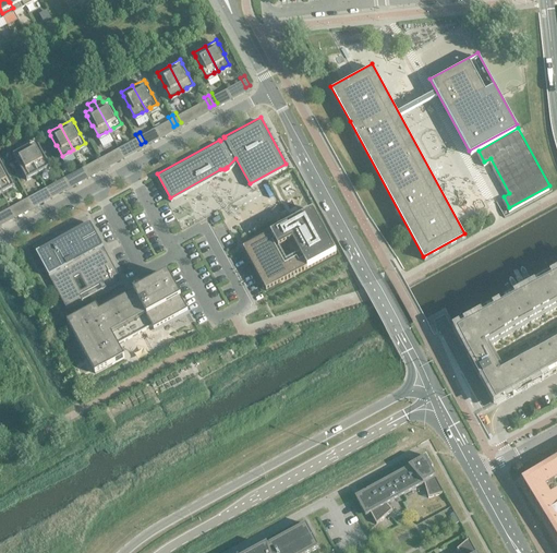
[(141,144),(135,134),(132,136),(137,146),(141,144)]
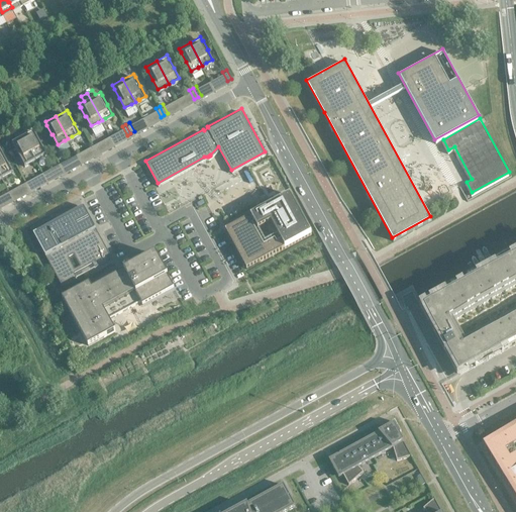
[(25,126),(19,129),(34,157),(38,155),(45,150),(39,141),(40,141),(35,131),(34,132),(32,128),(28,131),(25,126)]
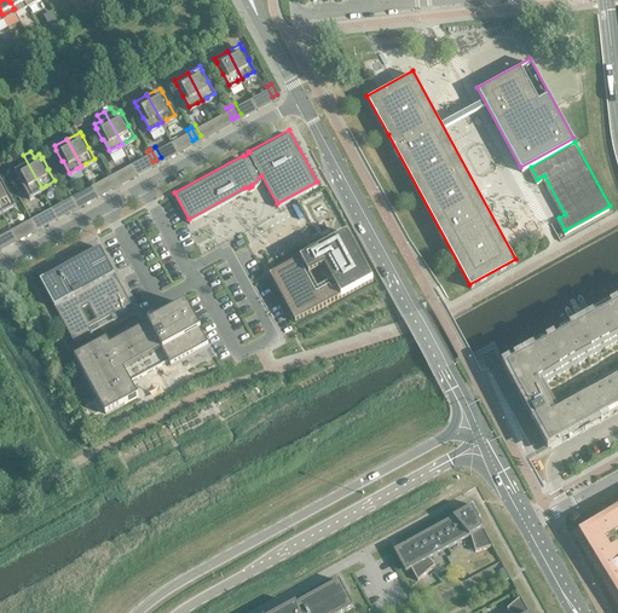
[(41,188),(23,155),(17,158),(19,165),(13,168),(16,172),(22,183),(29,195),(36,190),(41,188)]
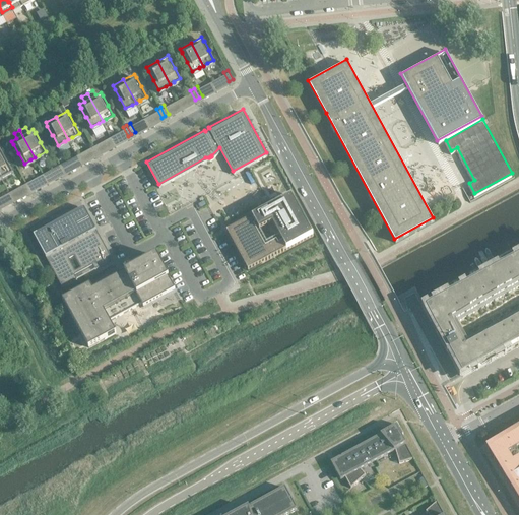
[(96,141),(92,143),(98,152),(102,150),(96,141)]
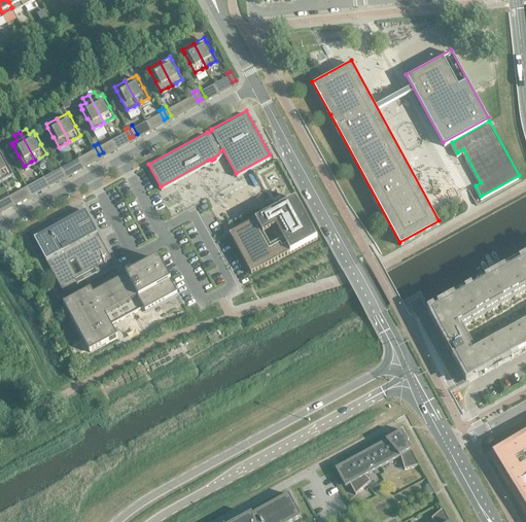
[(99,154),(94,145),(91,148),(95,157),(99,154)]
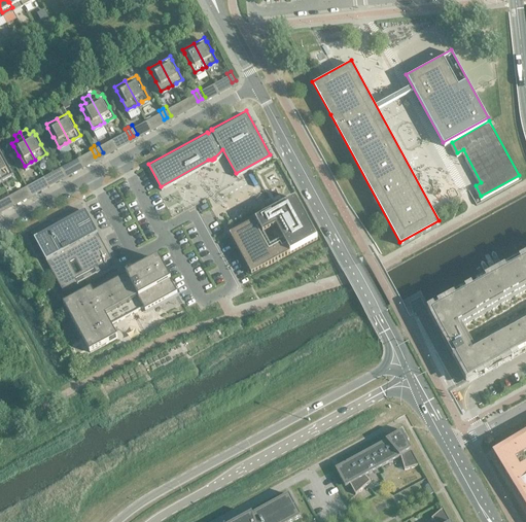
[(0,176),(1,178),(5,176),(11,172),(6,163),(7,163),(2,153),(1,153),(0,151),(0,176)]
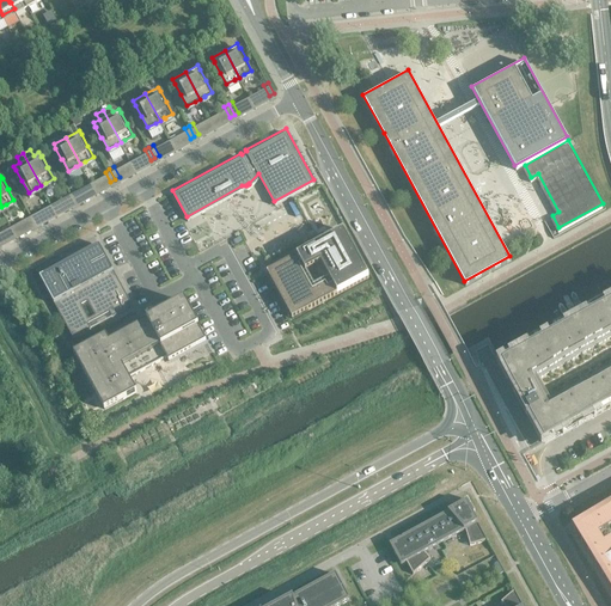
[(74,189),(69,191),(75,202),(80,200),(74,189)]
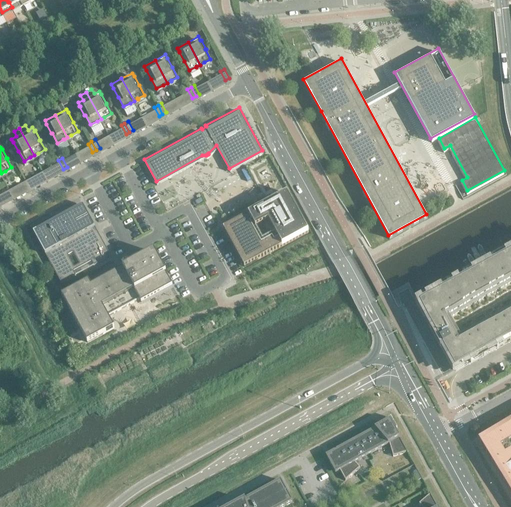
[(63,169),(58,160),(54,162),(59,171),(63,169)]
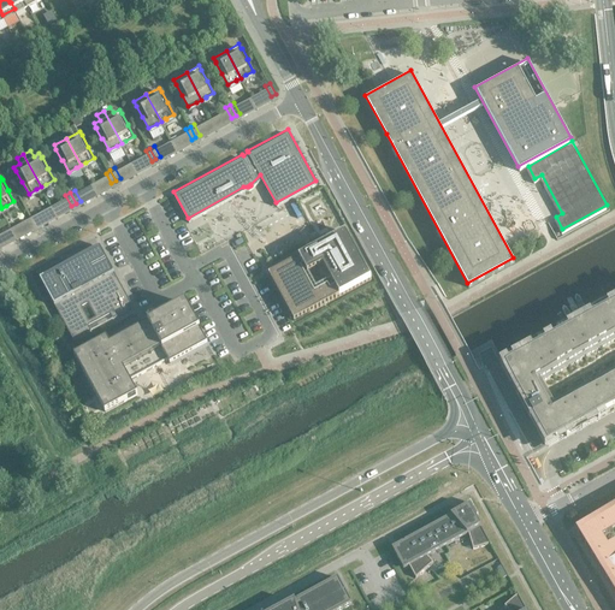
[(35,212),(30,214),(36,225),(40,223),(35,212)]
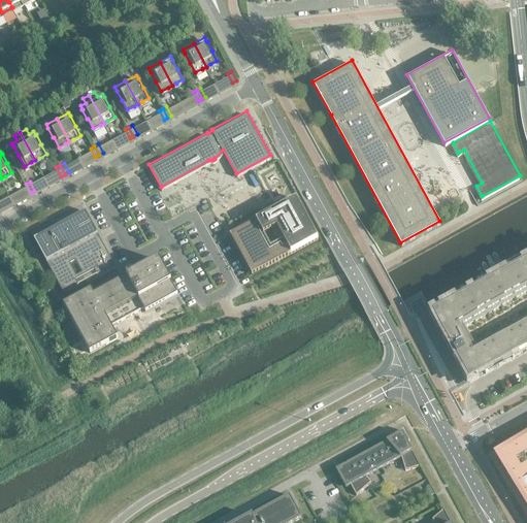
[(31,193),(26,184),(22,186),(27,195),(31,193)]
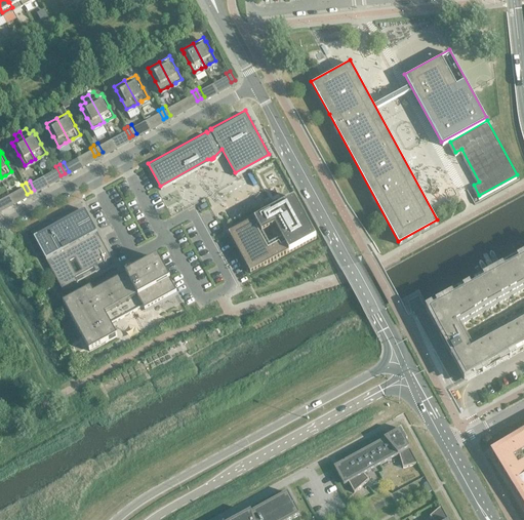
[(293,194),(228,230),(249,270),(315,233),(293,194)]
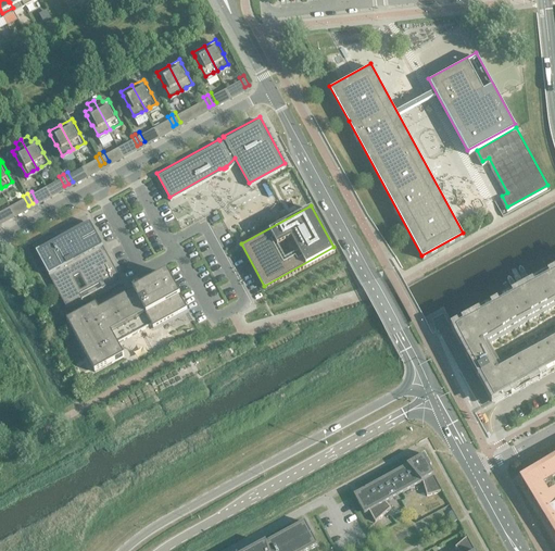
[(98,245),(85,221),(35,248),(65,303),(82,296),(78,290),(98,279),(101,285),(120,274),(114,264),(113,264),(104,248),(100,251),(97,245),(98,245)]
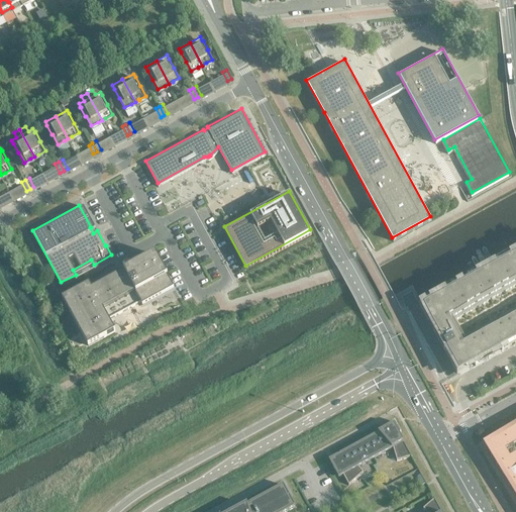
[(168,275),(155,250),(102,279),(119,309),(139,298),(141,301),(172,284),(168,276),(168,275)]
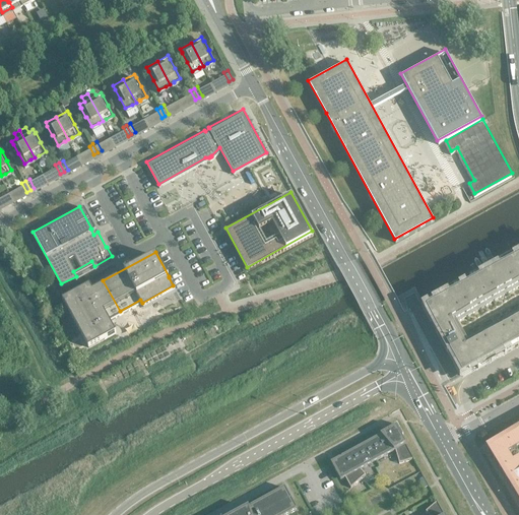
[(412,290),(402,295),(425,346),(444,381),(518,339),(518,255),(425,307),(424,308),(412,290)]
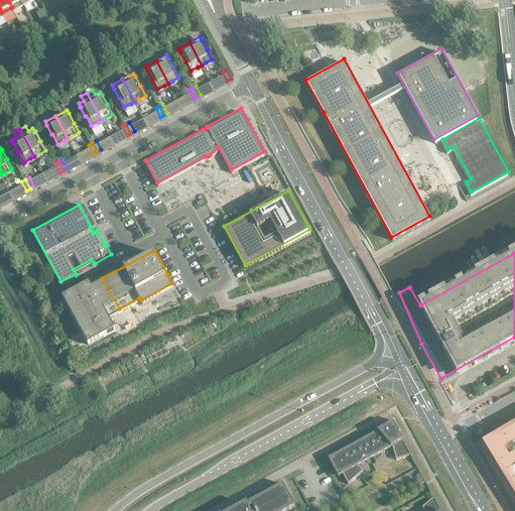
[(119,308),(102,278),(91,284),(88,279),(60,293),(70,309),(87,341),(102,333),(114,327),(108,314),(119,308)]
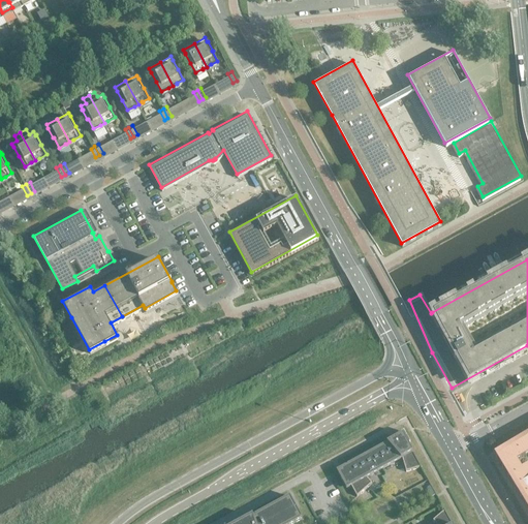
[(421,463),(407,439),(409,439),(403,427),(391,434),(392,435),(336,466),(345,485),(350,482),(355,492),(371,480),(366,473),(401,454),(405,467),(420,463),(420,464),(421,463)]
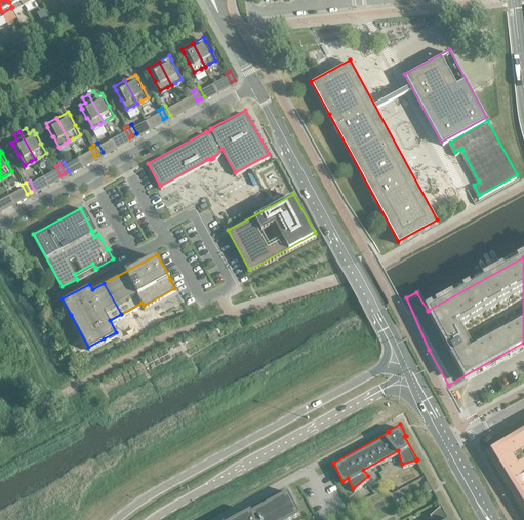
[(523,444),(523,433),(523,431),(511,438),(494,448),(507,468),(517,462),(517,461),(512,452),(517,449),(523,444)]
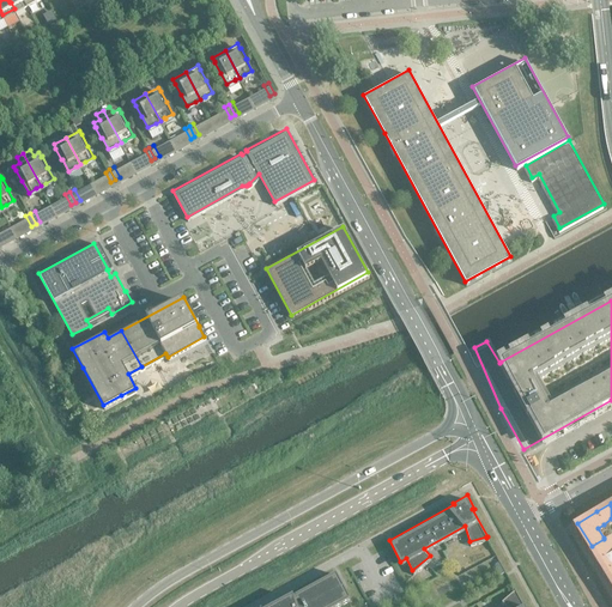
[(611,533),(604,538),(604,539),(592,546),(599,557),(611,548),(611,533)]
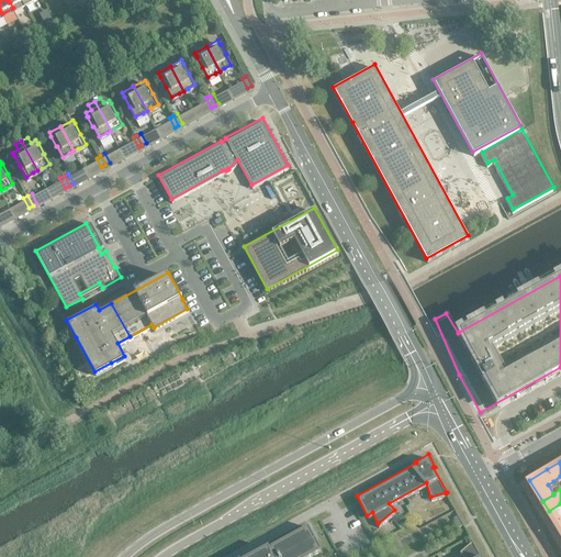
[(560,516),(560,503),(549,511),(554,521),(560,516)]
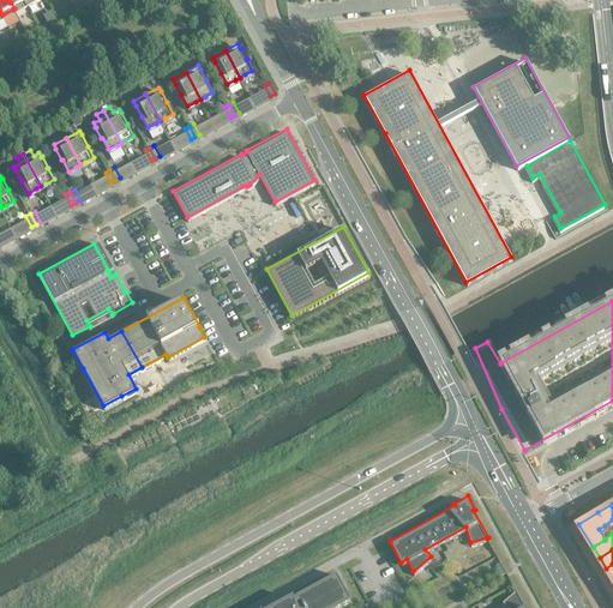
[(270,607),(269,607),(266,607),(329,607),(349,597),(336,571),(281,601),(274,607),(270,607)]
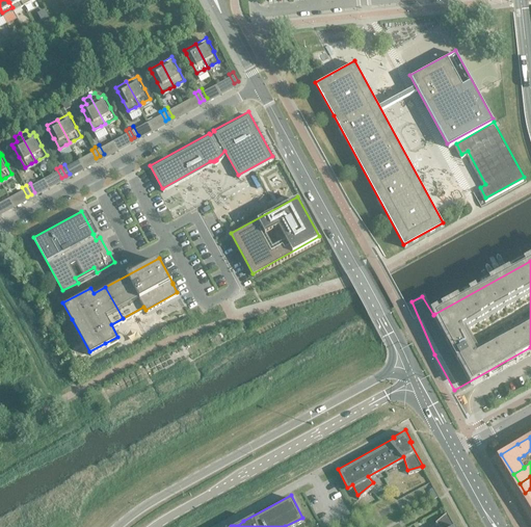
[(455,526),(446,508),(445,508),(446,509),(434,519),(441,526),(455,526)]
